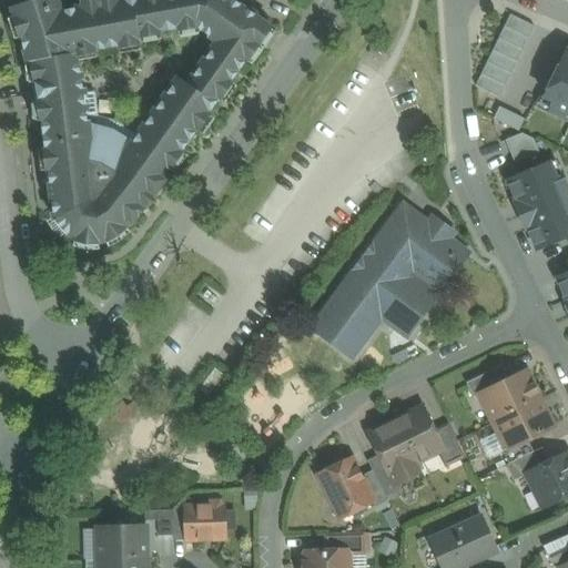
[(81,0),(83,8),(60,12),(56,0),(38,0),(29,3),(32,11),(14,17),(22,40),(28,63),(24,68),(27,81),(32,83),(37,82),(40,99),(34,100),(31,104),(33,119),(38,122),(42,122),(54,219),(56,221),(57,223),(58,225),(60,227),(61,229),(63,231),(66,233),(68,234),(70,236),(73,237),(77,240),(81,241),(84,242),(88,242),(90,242),(93,242),(95,242),(99,242),(102,242),(105,241),(109,239),(112,237),(114,236),(117,234),(120,232),(122,230),(124,227),(129,221),(132,224),(164,183),(162,179),(270,27),(233,0),(125,0),(115,2),(115,0),(81,0)]
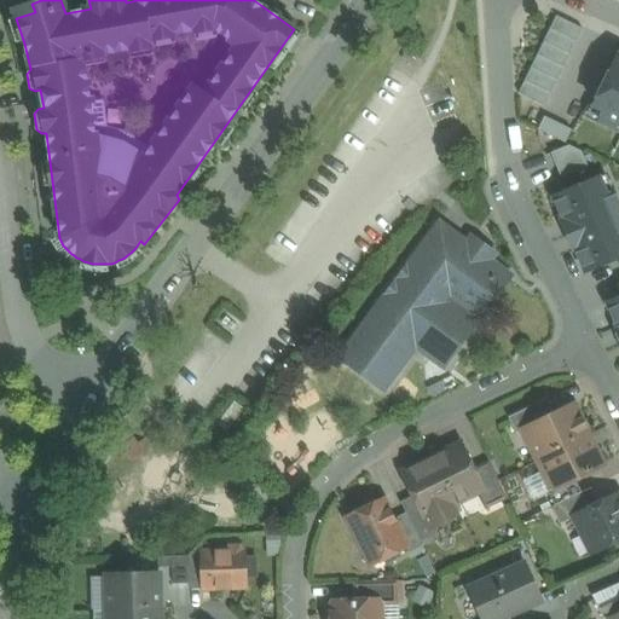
[(583,29),(555,16),(549,29),(577,42),(583,29)]
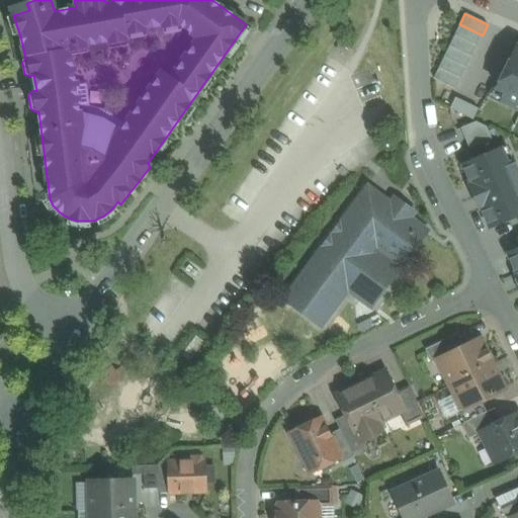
[(447,33),(447,21),(437,22),(438,33),(447,33)]
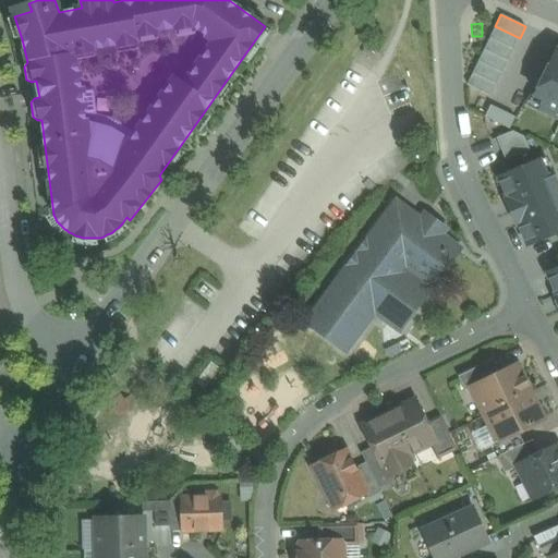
[(520,38),(495,26),(489,37),(514,49),(520,38)]
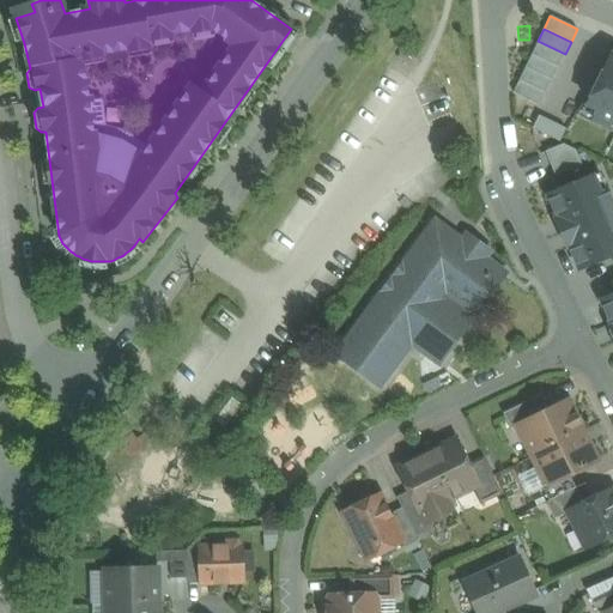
[(565,54),(538,41),(532,54),(558,67),(565,54)]
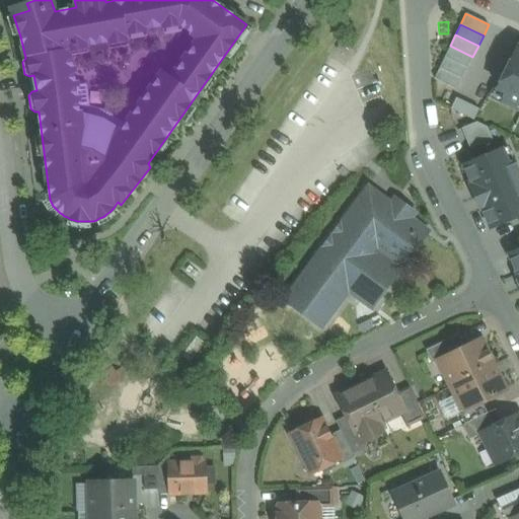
[(518,45),(517,44),(491,99),(518,113),(518,45)]
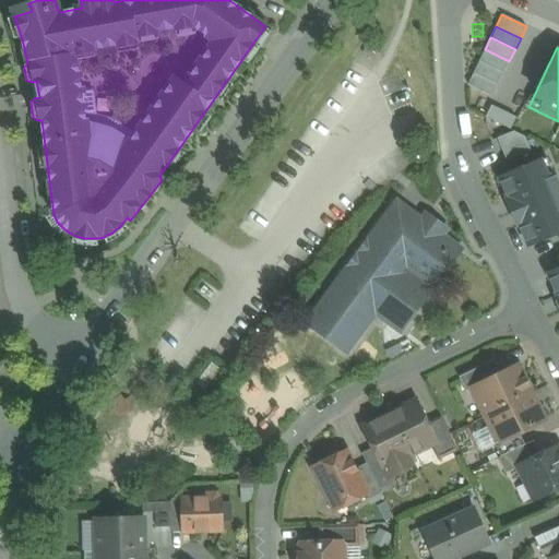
[(509,61),(485,49),(478,61),(503,73),(509,61)]
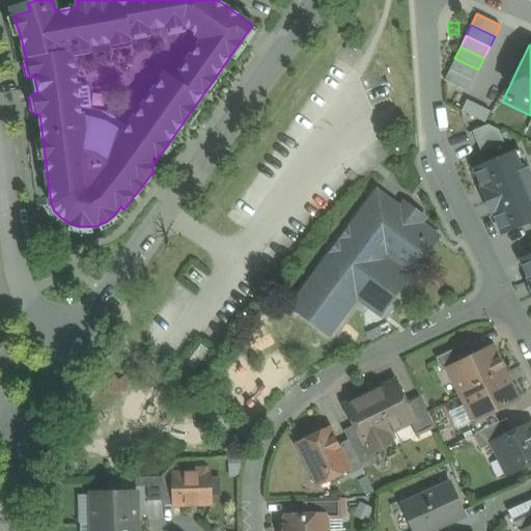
[(472,81),(478,70),(454,58),(449,70),(472,81)]
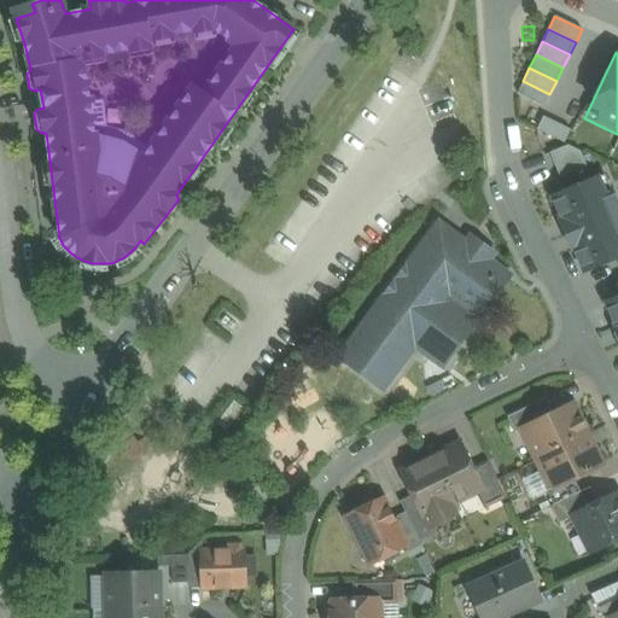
[(543,106),(549,94),(523,81),(517,93),(543,106)]
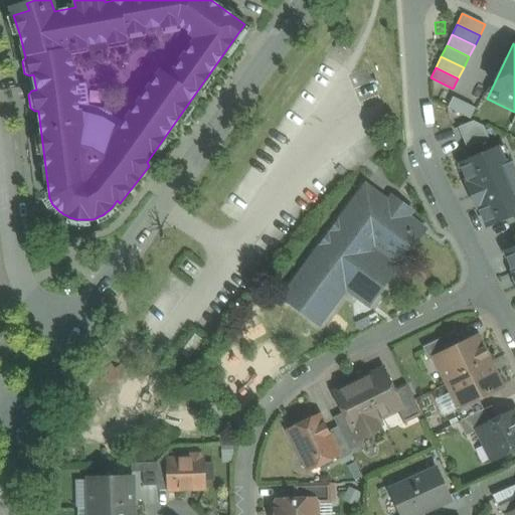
[(474,109),(454,99),(449,109),(469,119),(474,109)]
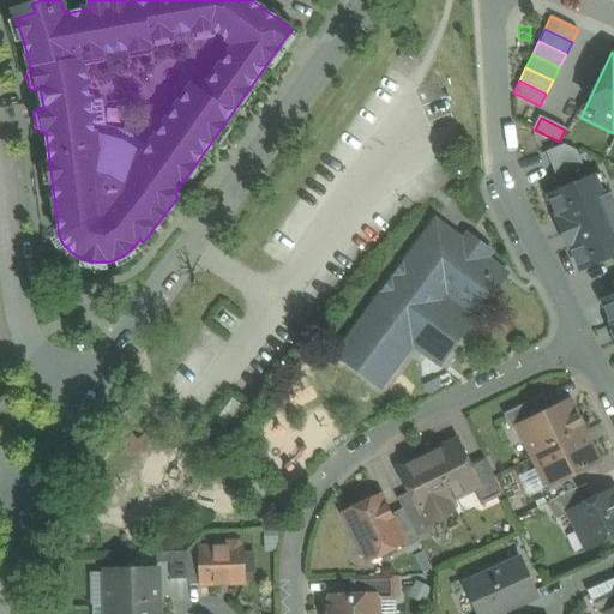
[(564,144),(546,151),(557,176),(583,167),(577,150),(564,144)]
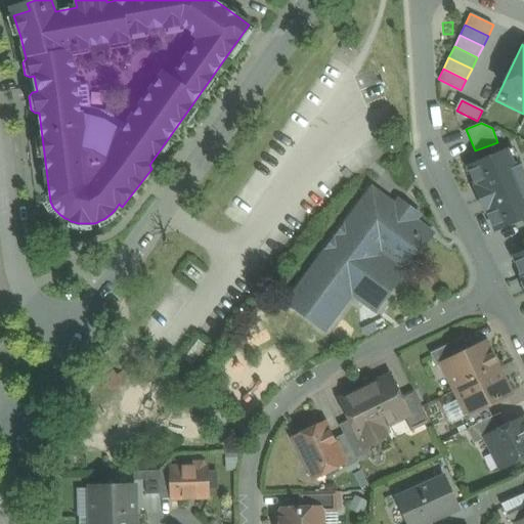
[(523,180),(523,172),(513,146),(467,166),(480,200),(523,180)]
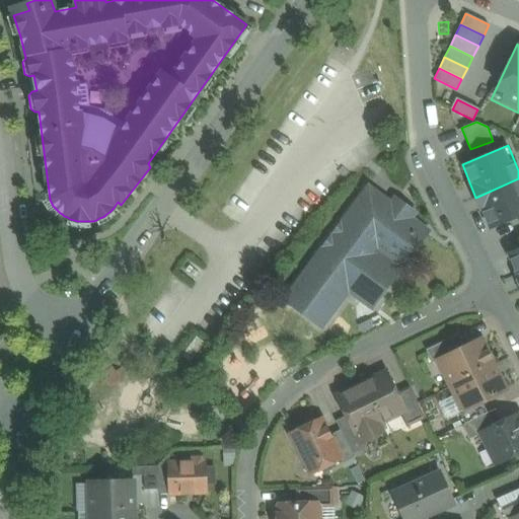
[(518,214),(518,178),(475,198),(489,228),(518,216),(518,214)]
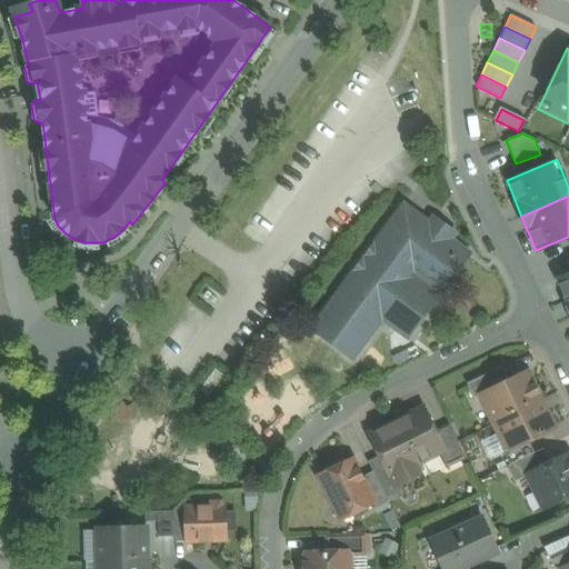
[(403,205),(316,323),(355,351),(377,321),(393,319),(410,330),(429,305),(447,301),(443,285),(468,252),(403,205)]
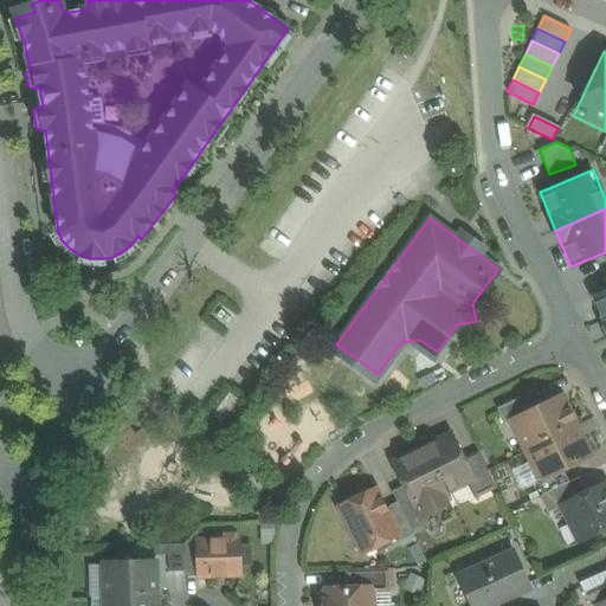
[(605,291),(592,297),(605,329),(605,291)]
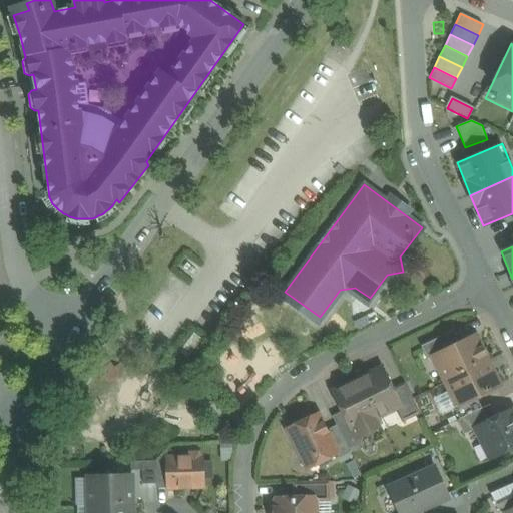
[(454,331),(421,346),(428,360),(433,357),(433,356),(460,343),(454,331)]
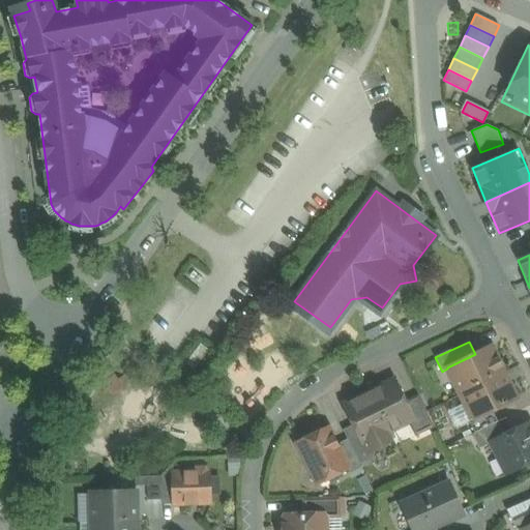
[(475,354),(447,367),(447,369),(460,394),(504,372),(492,346),(475,354)]
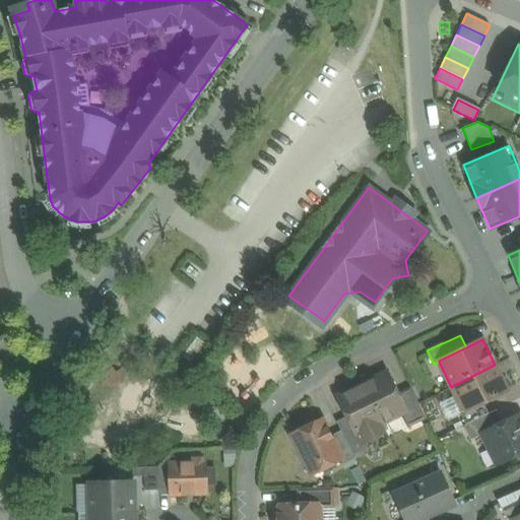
[(495,365),(451,387),(463,411),(463,412),(482,402),(507,390),(495,365)]
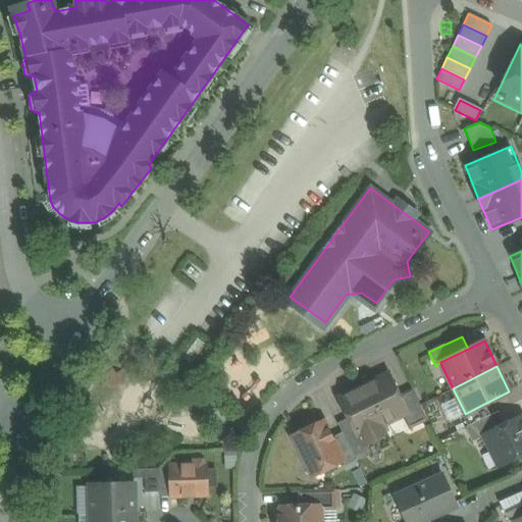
[(388,374),(364,386),(382,424),(402,415),(408,413),(399,395),(388,374)]
